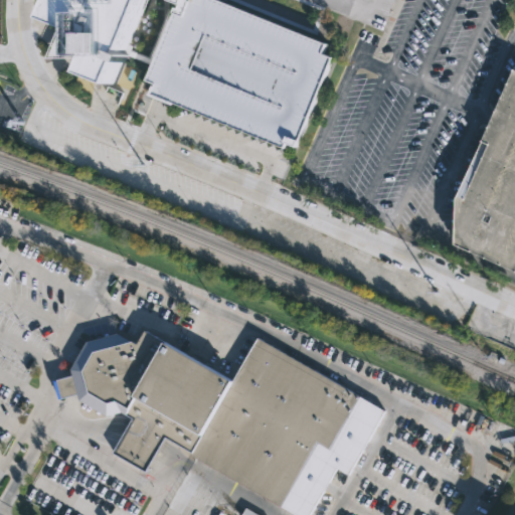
[(49,55),(55,40),(58,32),(62,21),(48,15),(53,0),(147,0),(128,47),(126,54),(115,79),(84,67),(91,54),(67,54),(61,55),(49,55)]
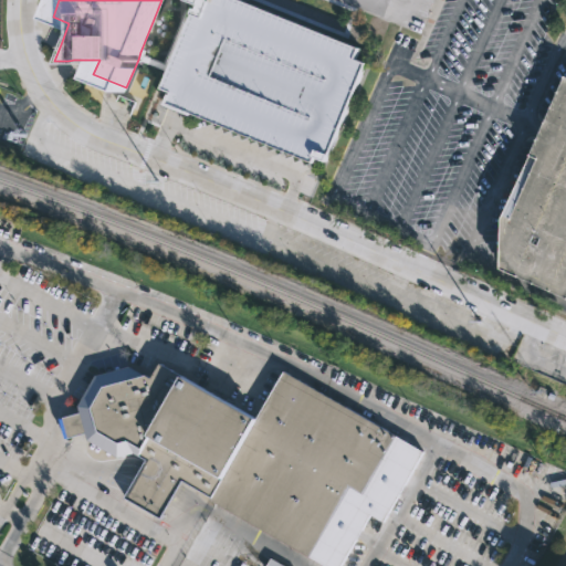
[(325,158),(315,154),(313,159),(168,101),(171,91),(161,87),(168,71),(191,12),(196,2),(189,0),(244,0),(358,46),(354,58),(365,62),(325,158)]
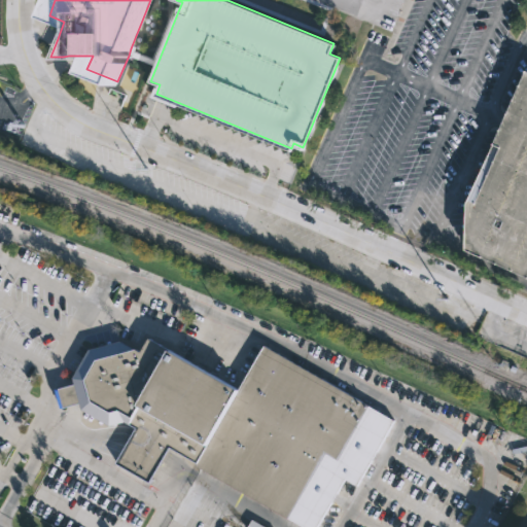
[(178,11),(156,66),(129,56),(131,48),(152,58),(172,8),(178,11)]
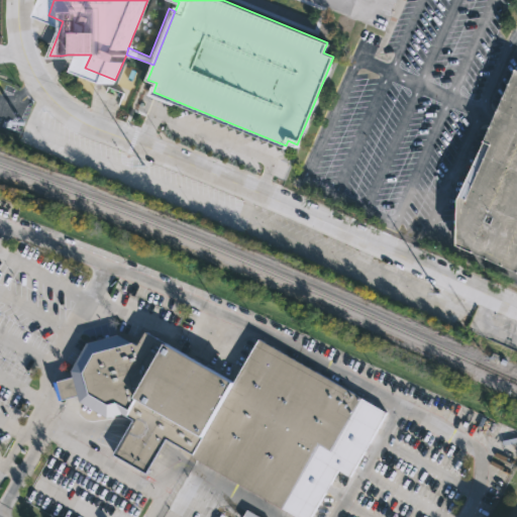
[(516,271),(458,245),(458,201),(494,120),(516,67),(516,271)]
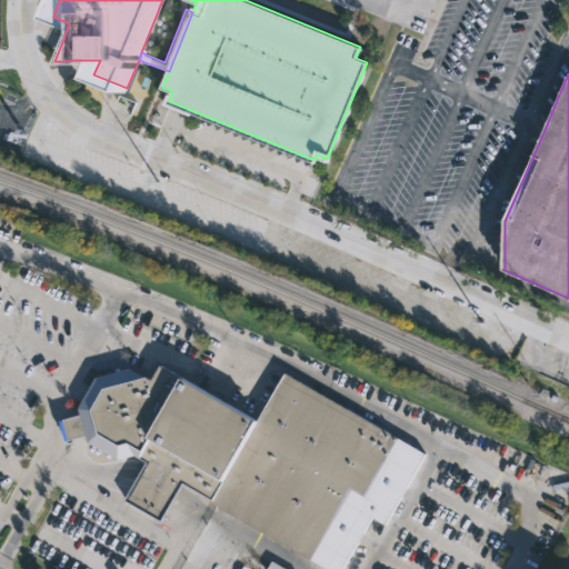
[(397,438),(425,455),(385,525),(371,517),(339,568),(327,568),(181,486),(162,519),(126,498),(146,462),(133,455),(118,460),(86,442),(85,435),(66,440),(60,419),(79,415),(78,408),(95,377),(128,367),(151,379),(159,366),(257,421),(283,373),(397,438)]
